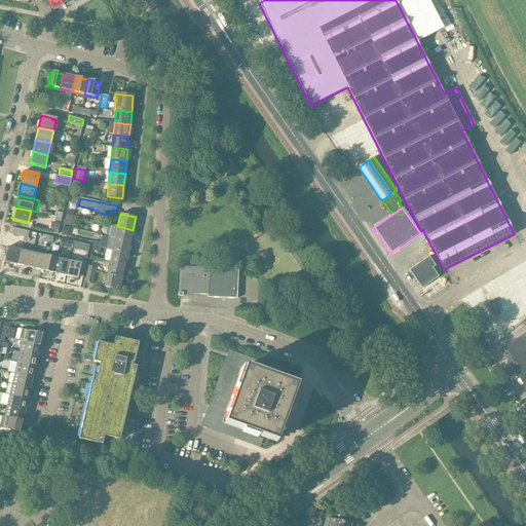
[(71,226),(73,217),(66,215),(64,225),(71,226)]
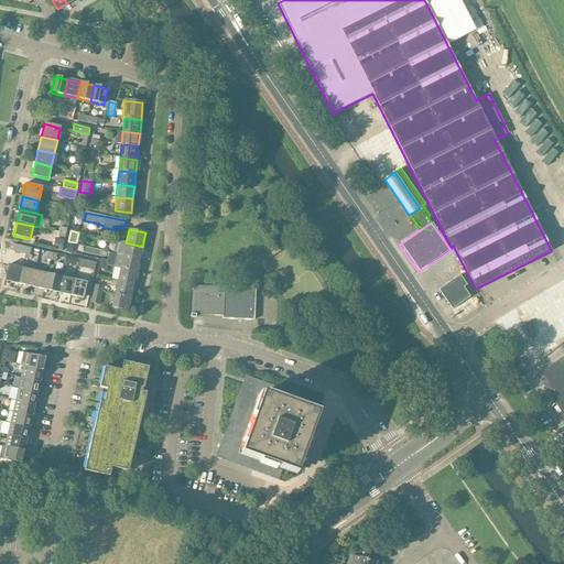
[(62,249),(63,240),(55,239),(54,247),(62,249)]
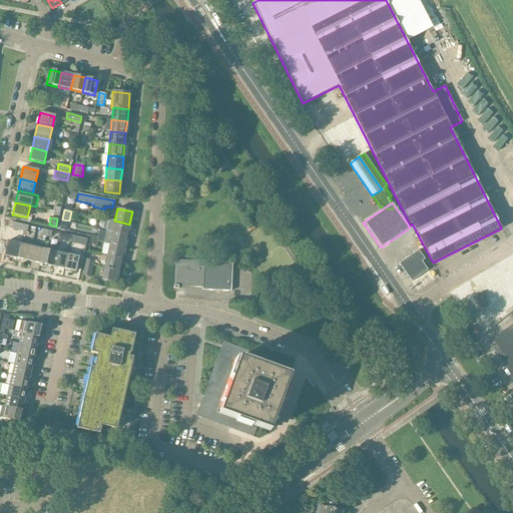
[(126,235),(129,224),(114,220),(108,219),(106,231),(126,235)]
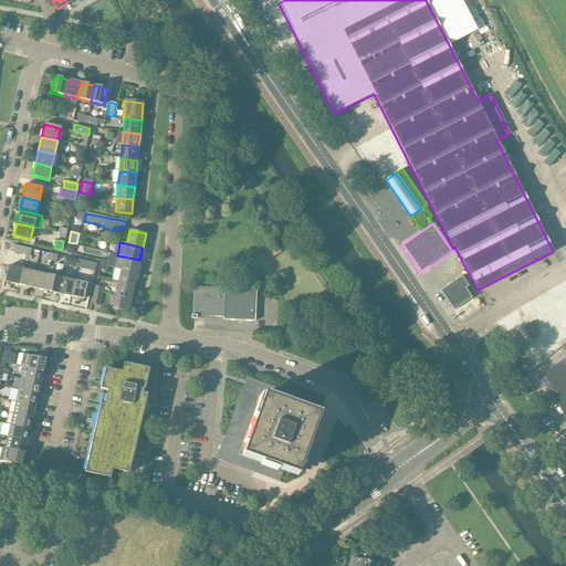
[(24,255),(25,248),(13,245),(11,252),(24,255)]
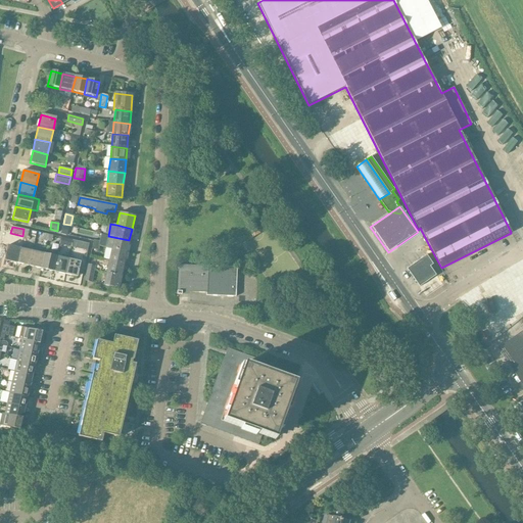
[(127,252),(129,240),(108,236),(105,247),(111,249),(127,252)]
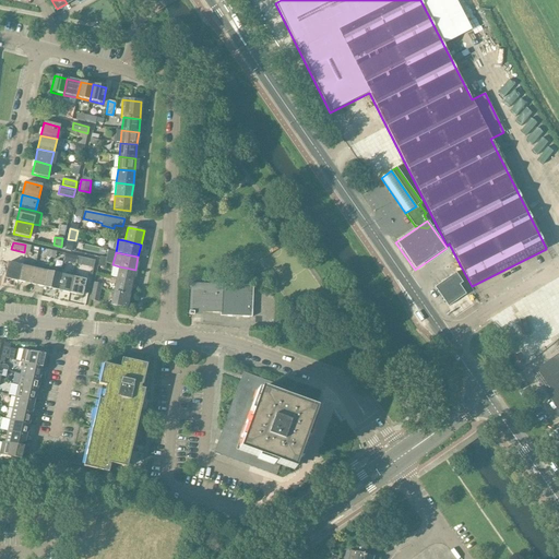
[(18,282),(21,265),(8,262),(4,278),(18,282)]
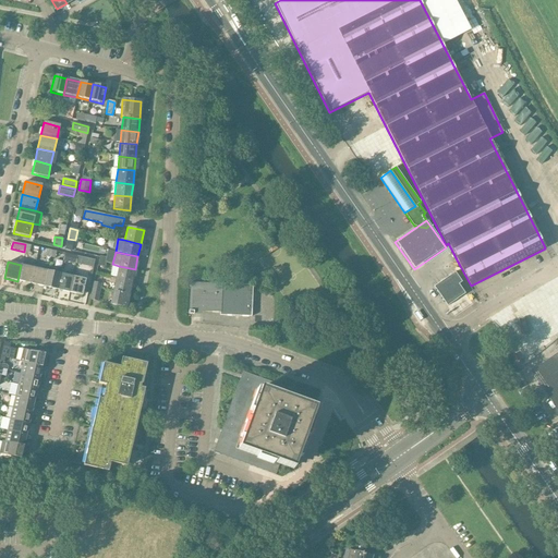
[(31,283),(34,268),(21,265),(17,281),(31,283)]
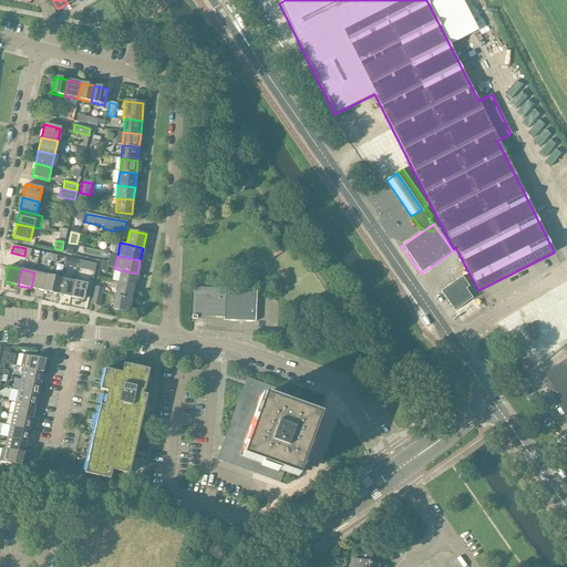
[(134,287),(137,274),(121,270),(117,282),(134,287)]
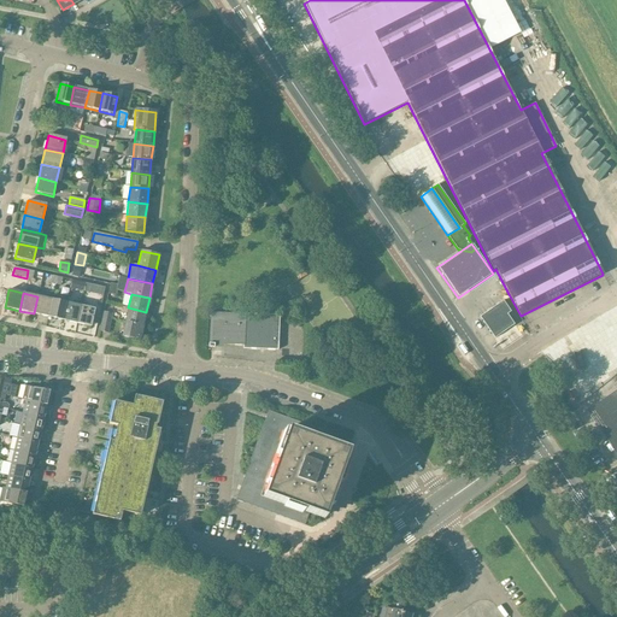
[(47,317),(52,299),(37,297),(34,313),(47,317)]
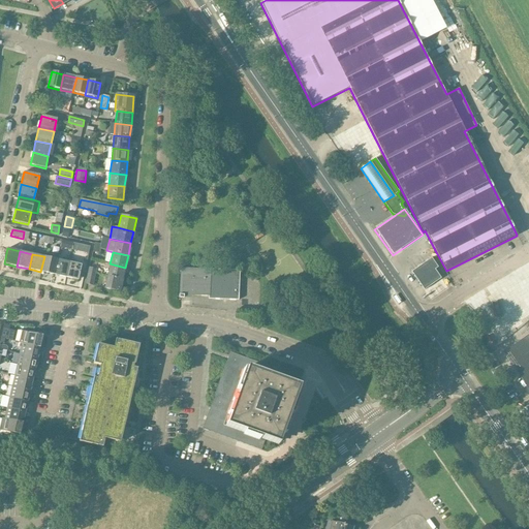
[(53,275),(56,259),(44,256),(40,272),(53,275)]
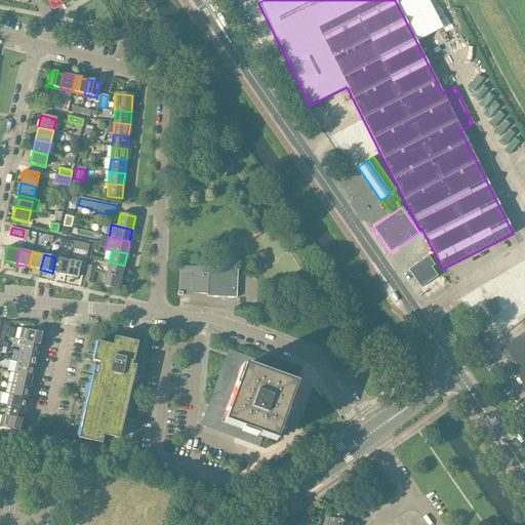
[(434,266),(428,256),(408,270),(420,288),(437,276),(431,268),(434,266)]
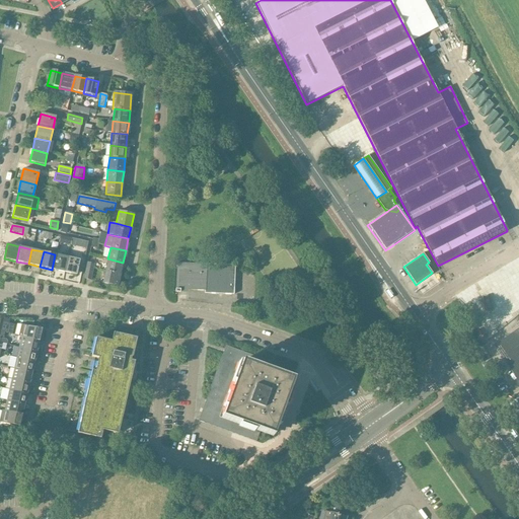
[(64,272),(67,257),(55,254),(52,270),(64,272)]
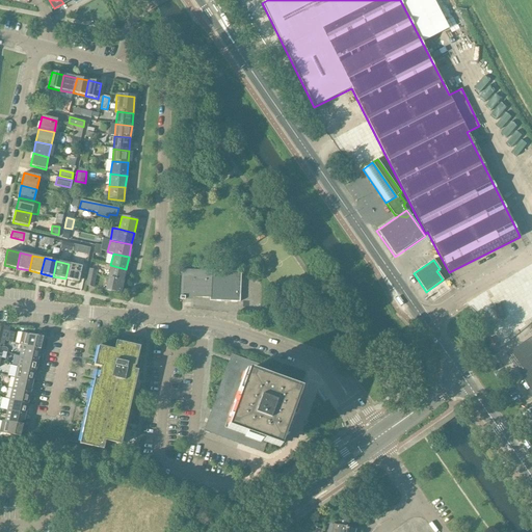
[(78,282),(81,266),(69,264),(65,278),(78,282)]
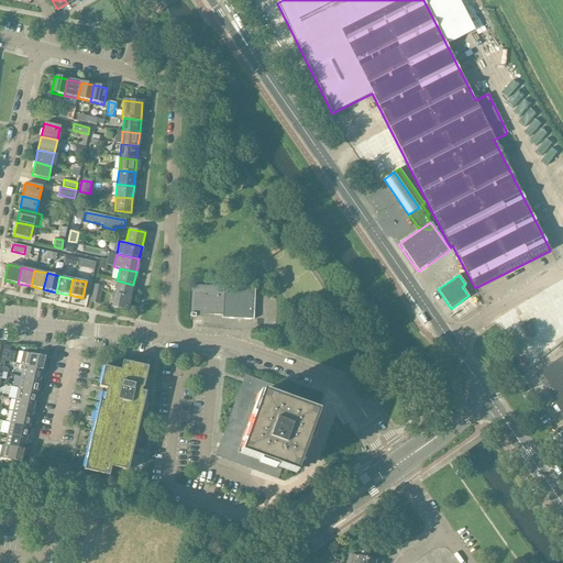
[(130,298),(133,285),(117,280),(114,294),(130,298)]
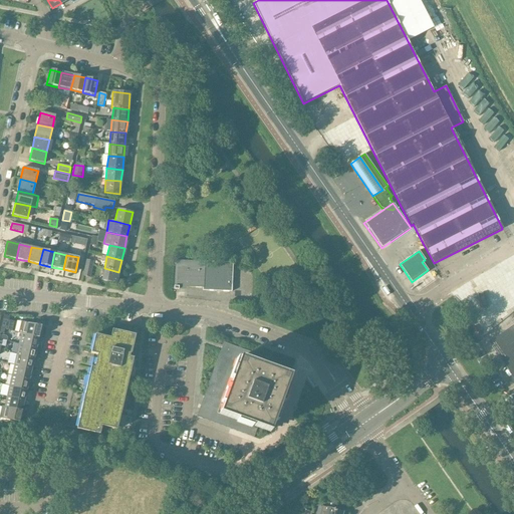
[(231,292),(233,263),(175,261),(174,289),(178,289),(178,287),(203,288),(203,290),(231,292)]
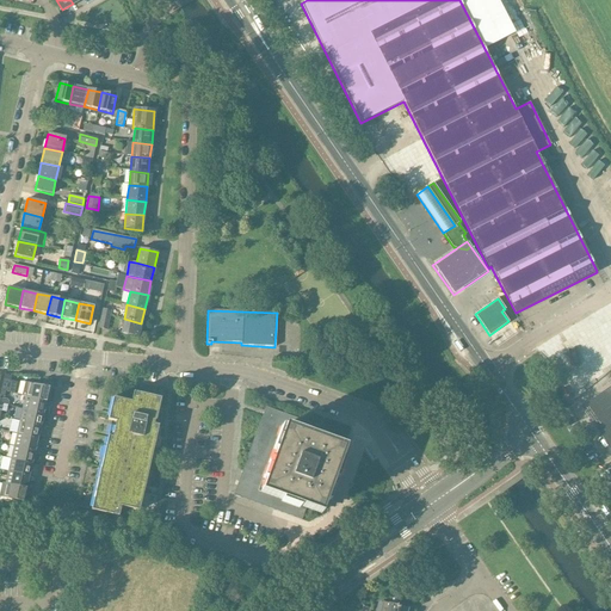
[(106,331),(110,316),(102,314),(99,328),(106,331)]
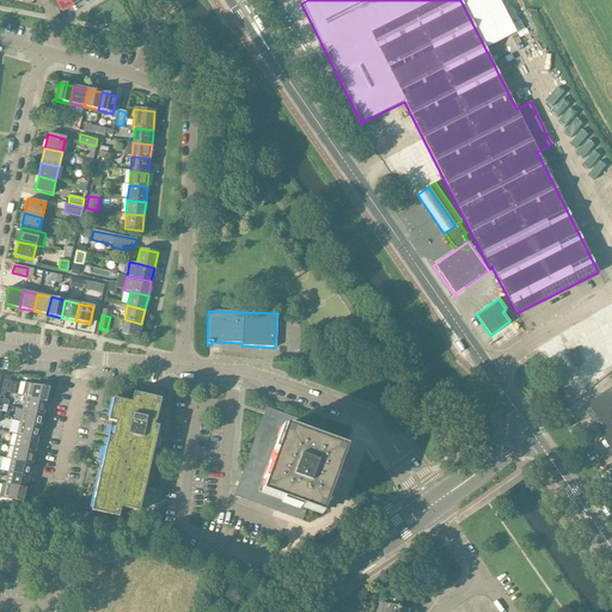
[(139,337),(141,324),(124,319),(121,334),(139,337)]
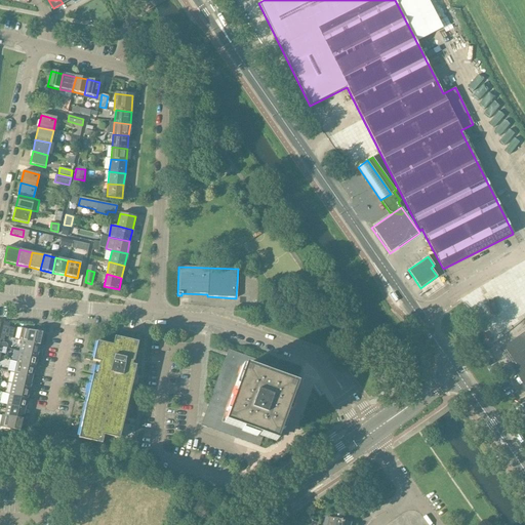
[(7,337),(9,327),(3,326),(1,335),(7,337)]
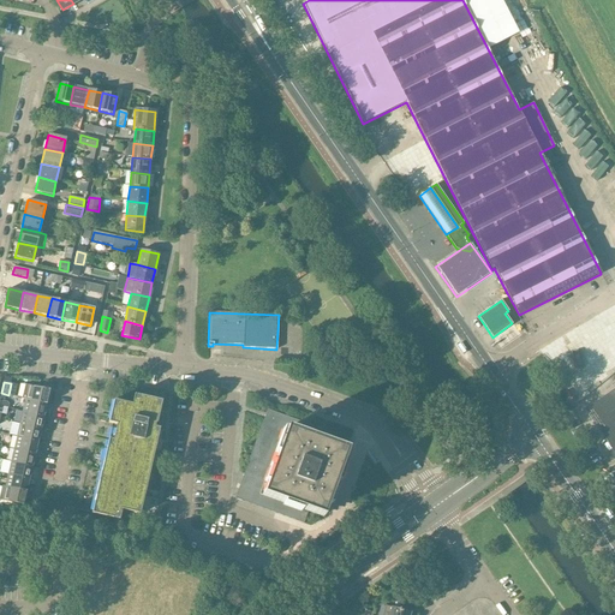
[(47,404),(49,390),(25,384),(22,399),(25,399),(47,404)]
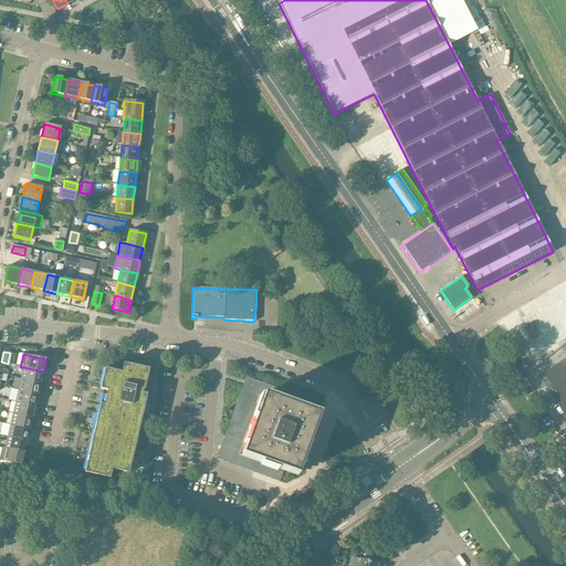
[(565,358),(540,377),(565,413),(563,415),(563,416),(563,419),(564,421),(565,423),(565,422),(565,358)]
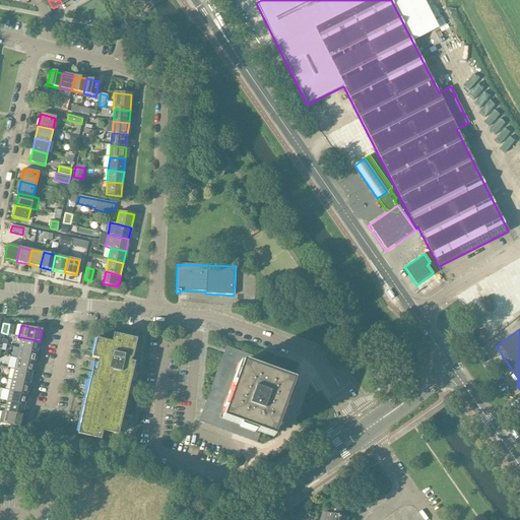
[(118,435),(134,363),(130,362),(131,359),(132,359),(136,339),(113,334),(112,340),(112,342),(95,339),(91,358),(99,360),(95,373),(91,372),(77,435),(101,440),(102,434),(103,432),(118,435)]
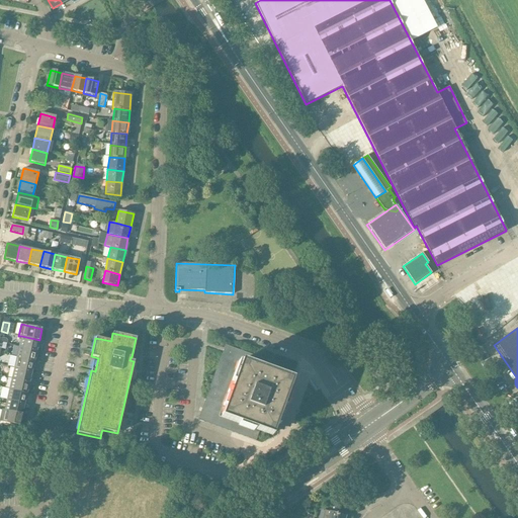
[(36,350),(39,340),(21,336),(19,346),(36,350)]
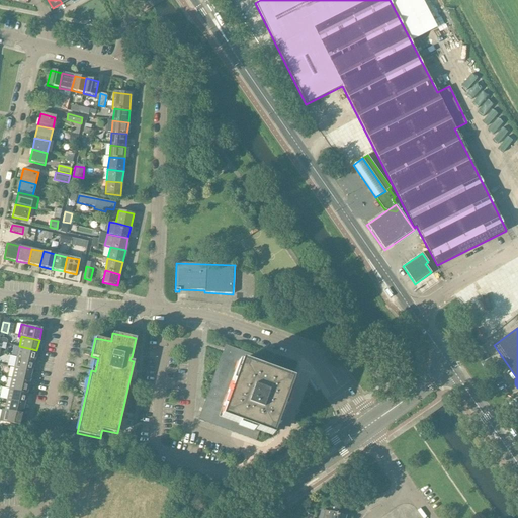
[(271,434),(290,380),(261,370),(265,359),(225,345),(197,420),(256,441),(260,429),(271,434)]
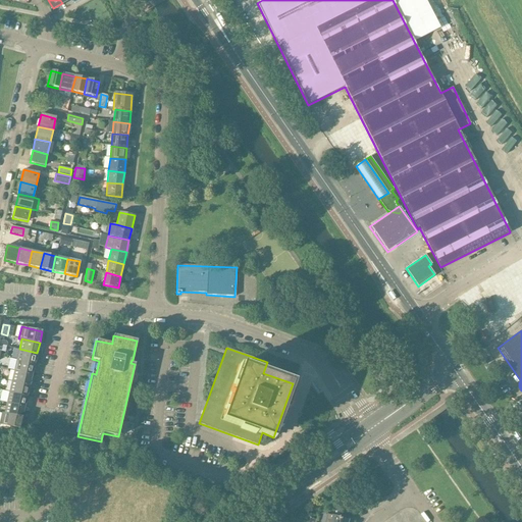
[(35,364),(37,353),(19,349),(16,360),(35,364)]
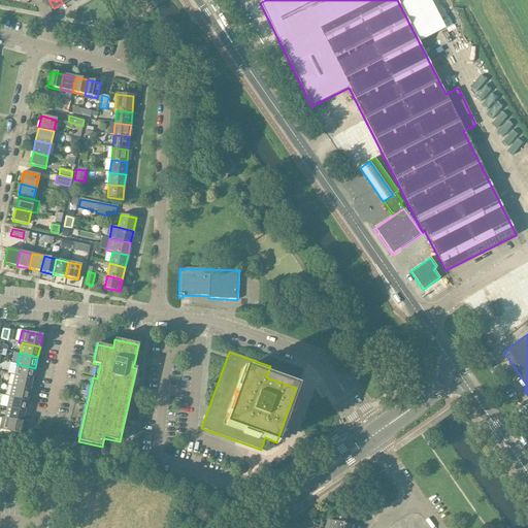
[(32,378),(35,368),(17,364),(14,374),(32,378)]
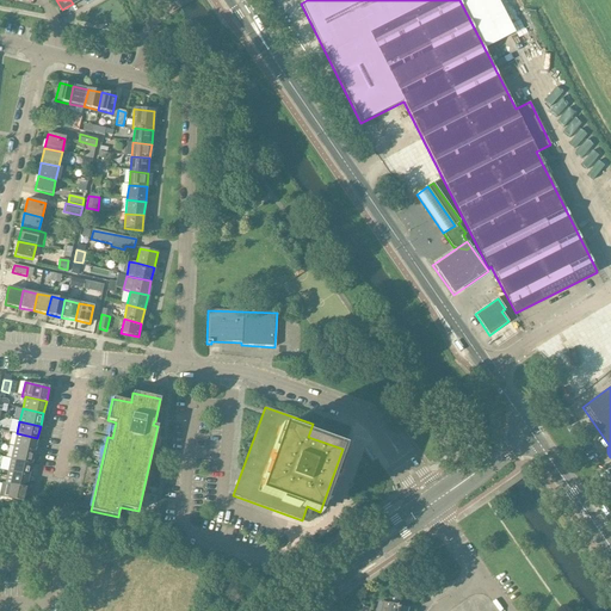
[(35,451),(37,438),(17,433),(13,446),(35,451)]
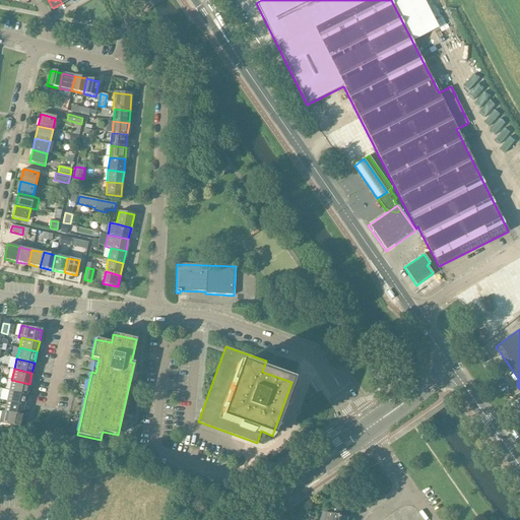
[(27,395),(29,384),(11,380),(9,391),(27,395)]
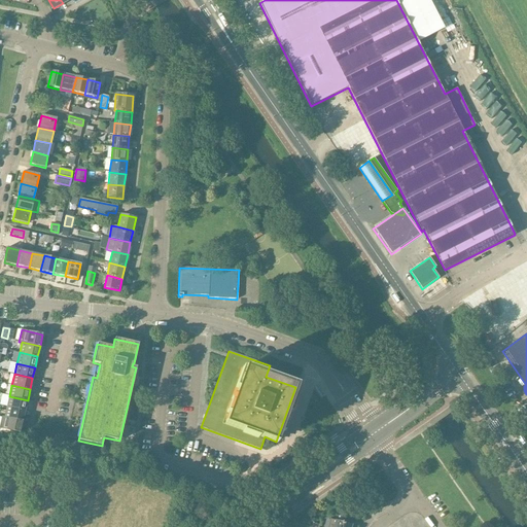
[(25,411),(28,400),(9,396),(7,407),(25,411)]
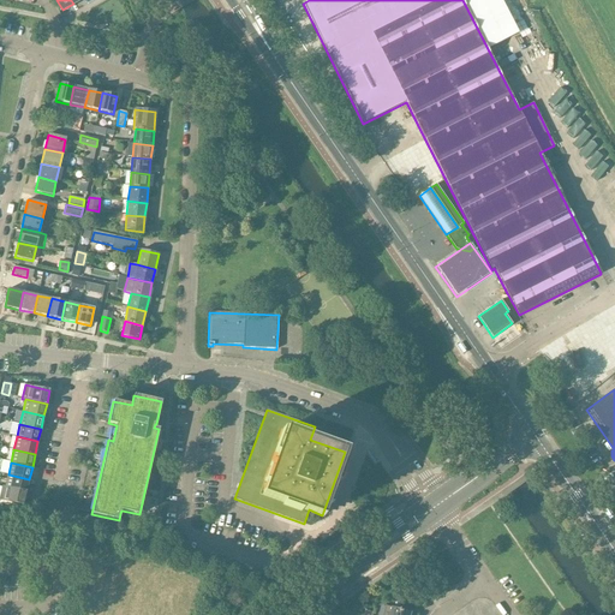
[(27,493),(29,479),(9,475),(5,487),(5,488),(27,493)]
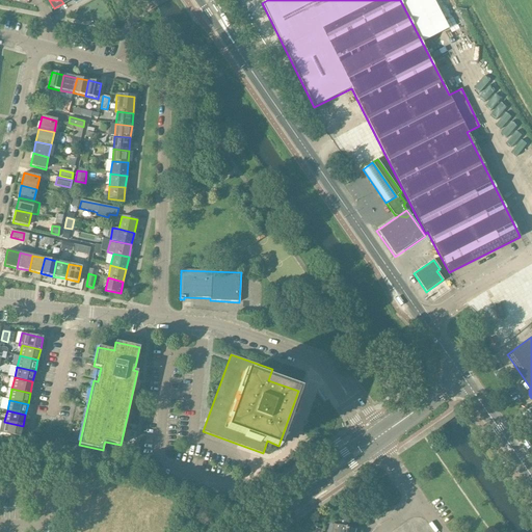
[(0,432),(20,437),(23,426),(4,422),(4,421),(1,420),(0,426),(0,432)]
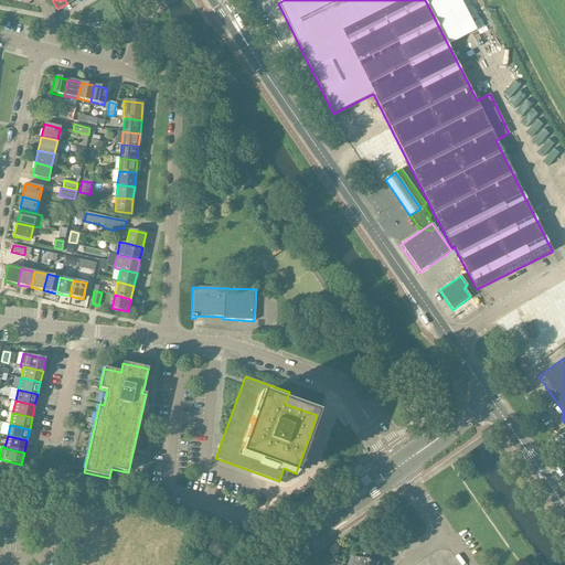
[(394,533),(404,526),(400,521),(390,528),(394,533)]
